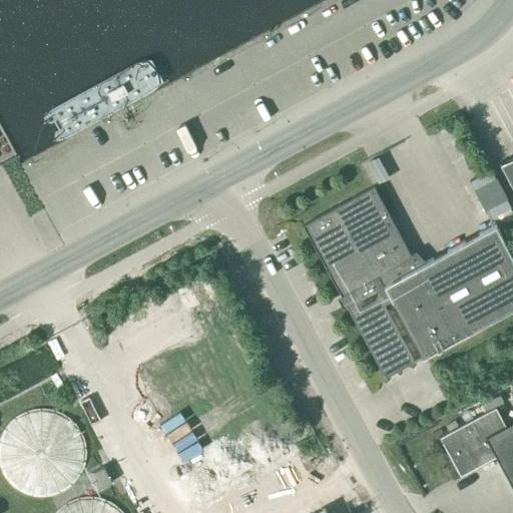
[(512,154),(500,162),(512,185),(512,154)]
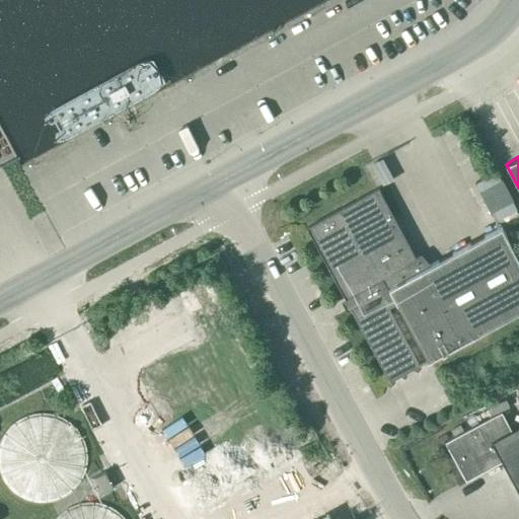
[(518,310),(518,258),(502,227),(430,266),(422,256),(418,258),(378,189),(307,229),(392,381),(518,310)]
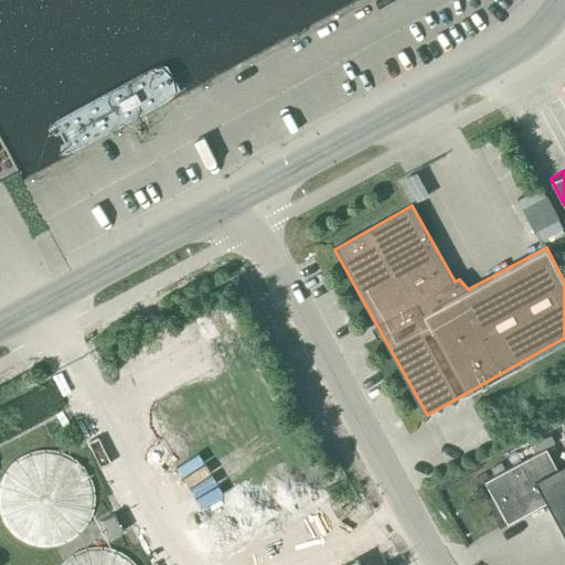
[(169,423),(224,535),(305,496),(290,467),(285,469),(243,386),(169,423)]
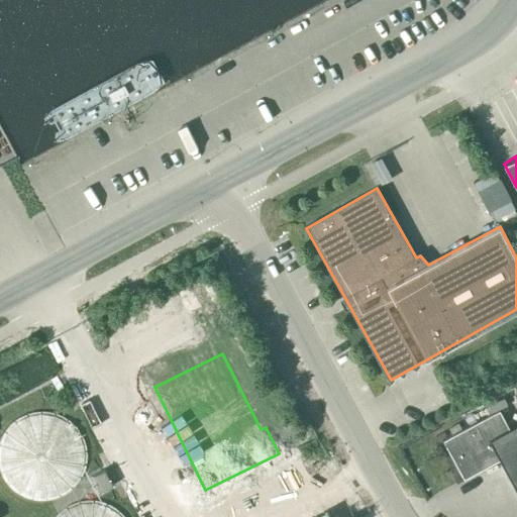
[(50,403),(0,440),(0,467),(37,515),(100,468),(50,403)]
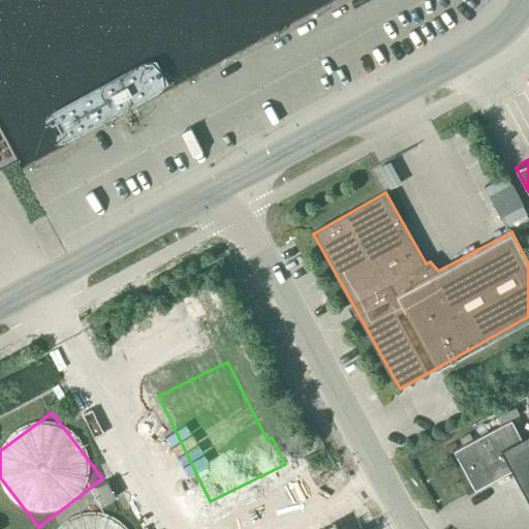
[(528,432),(520,437),(510,419),(455,450),(474,488),(510,468),(528,501),(528,432)]
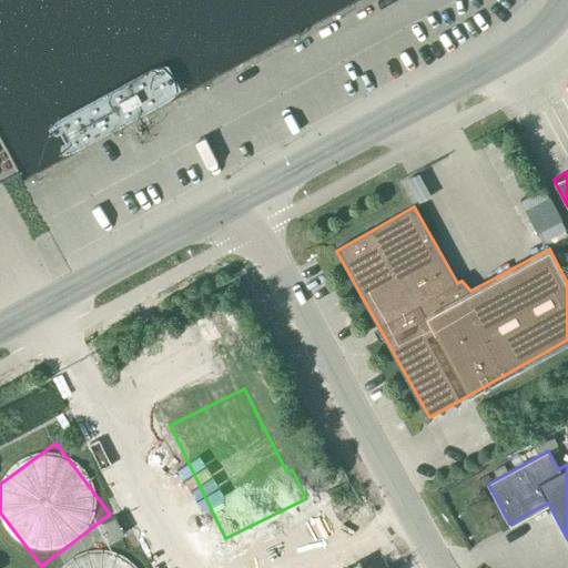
[(132,567),(120,541),(64,567),(132,567)]
